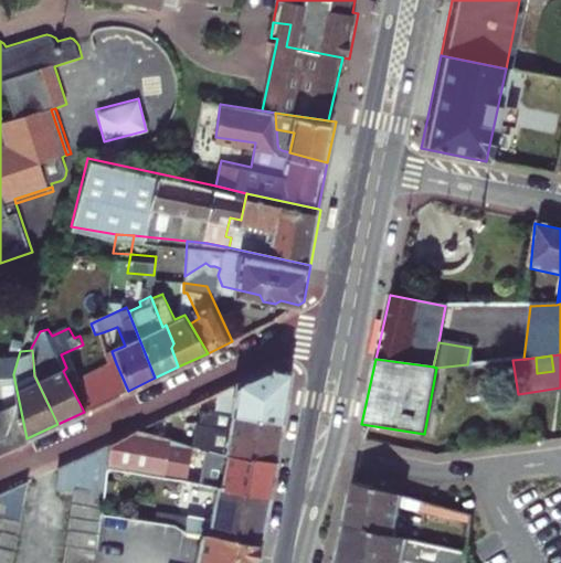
[(99,370),(114,397),(128,391),(116,363),(106,367),(99,370)]
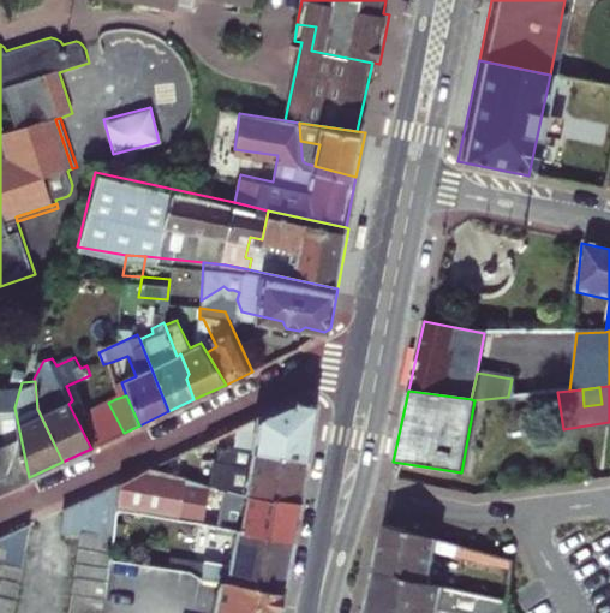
[(108,403),(95,410),(108,440),(124,433),(108,403)]
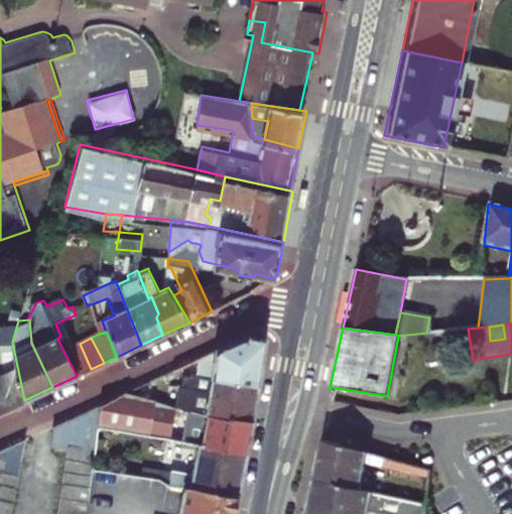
[(190,361),(188,377),(247,387),(256,343),(238,339),(190,361)]
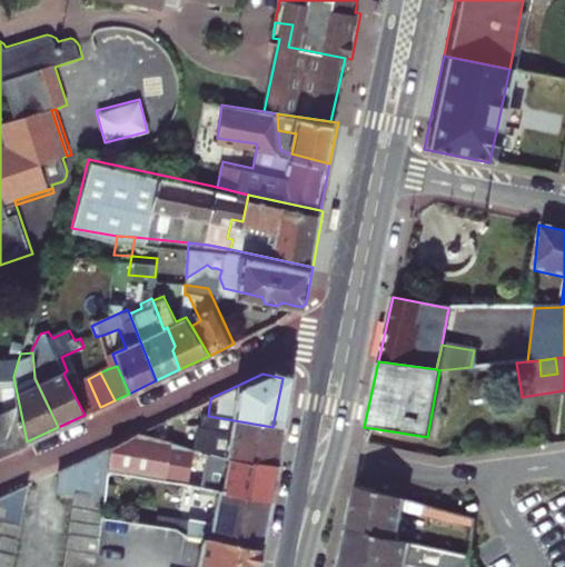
[(0,454),(27,441),(13,377),(1,378),(3,409),(0,410),(0,454)]
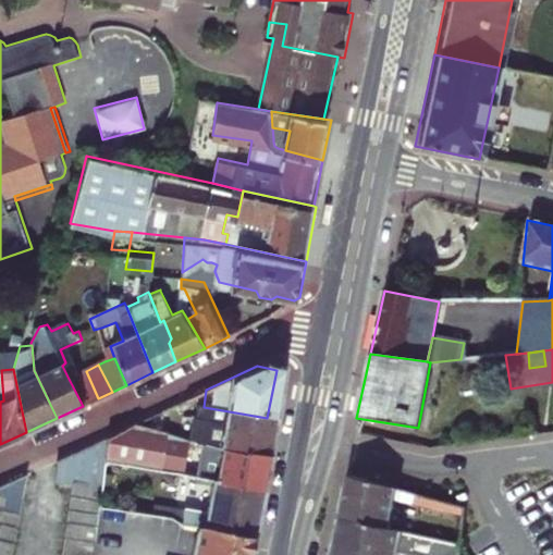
[(98,398),(86,371),(69,379),(83,406),(98,398)]
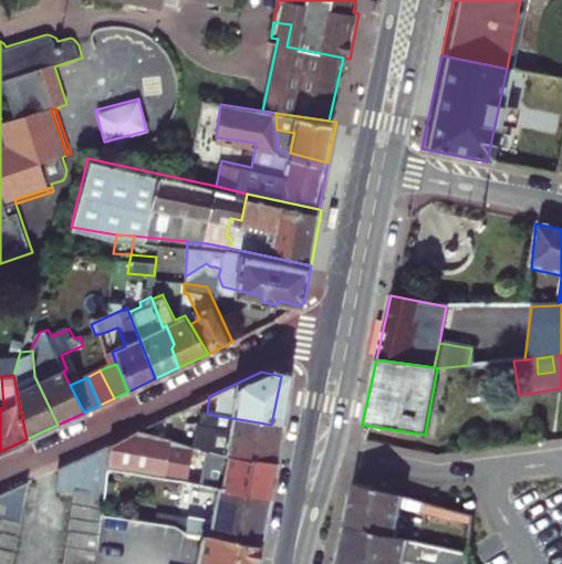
[(170,416),(174,423),(189,416),(186,408),(170,416)]
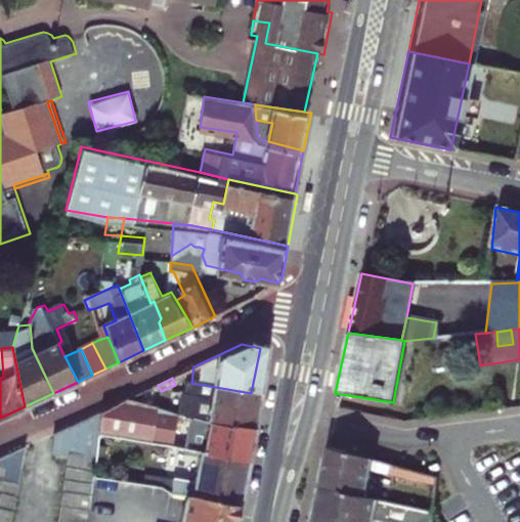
[(189,390),(188,397),(204,398),(211,399),(249,407),(251,393),(191,383),(183,384),(182,389),(189,390)]
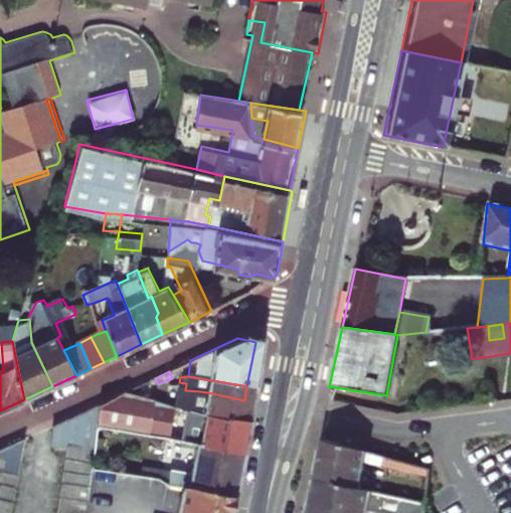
[(151,391),(147,382),(117,396),(148,403),(151,391)]
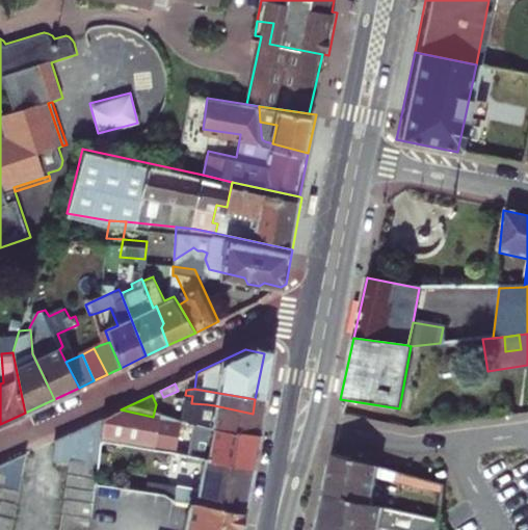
[(190,411),(187,426),(220,433),(222,428),(247,433),(253,414),(214,405),(207,404),(206,412),(190,411)]
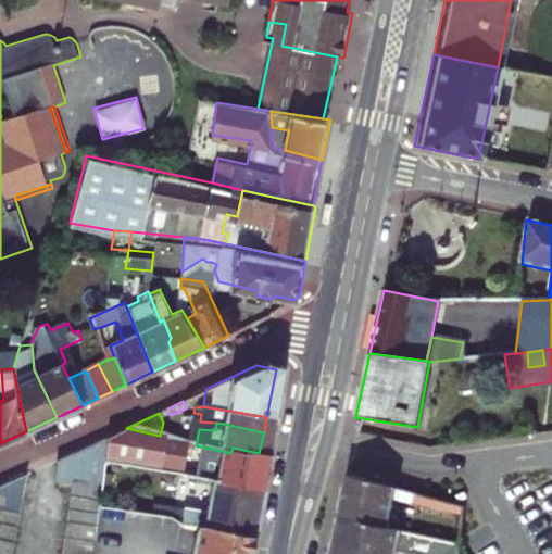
[(126,428),(100,439),(98,462),(201,482),(251,492),(259,453),(233,448),(230,453),(196,445),(180,441),(170,439),(160,436),(126,428)]
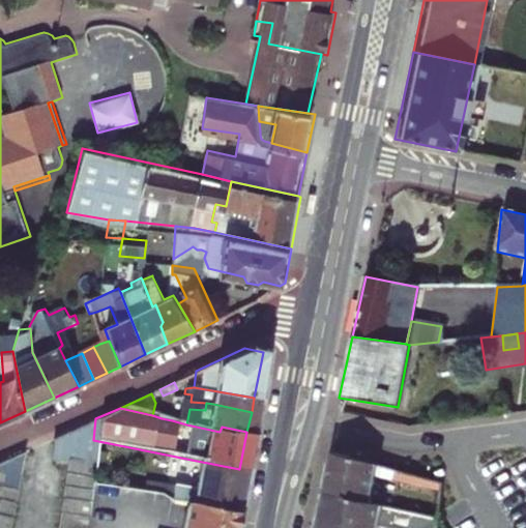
[(95,418),(79,427),(72,465),(89,468),(93,440),(95,418)]
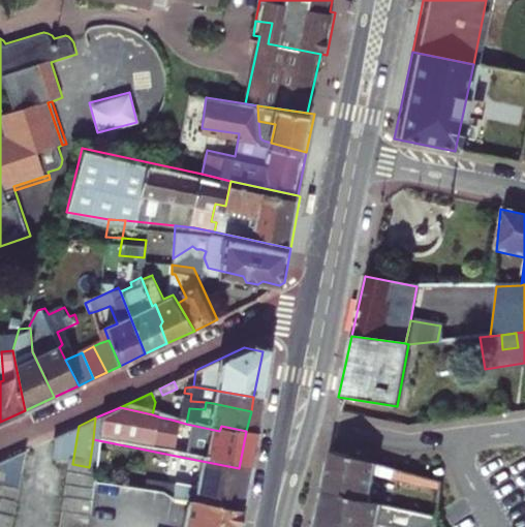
[(72,464),(79,426),(64,433),(60,463),(61,463),(72,464)]
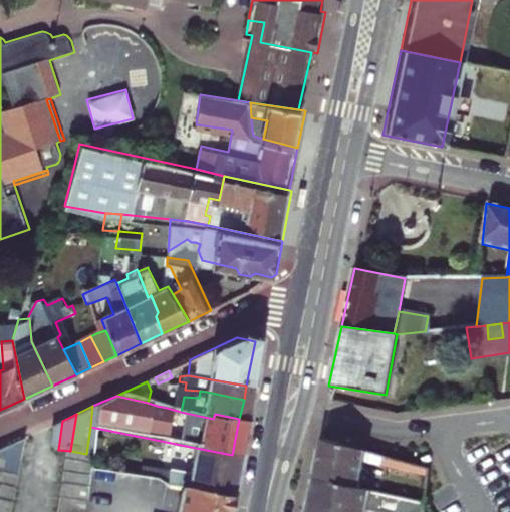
[(58,450),(62,421),(46,428),(43,448),(58,450)]
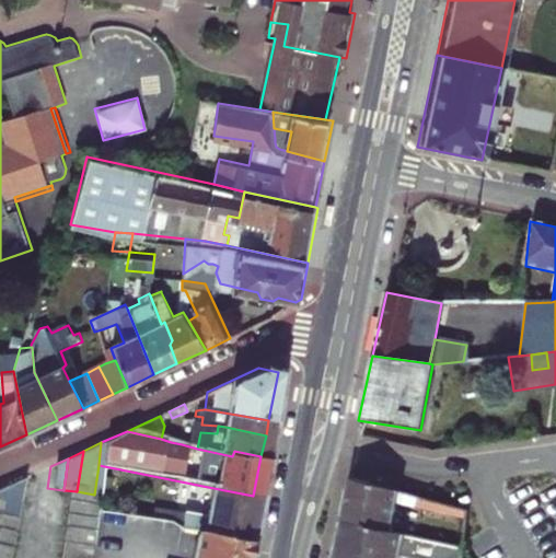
[(0,496),(21,500),(26,477),(0,488),(0,496)]
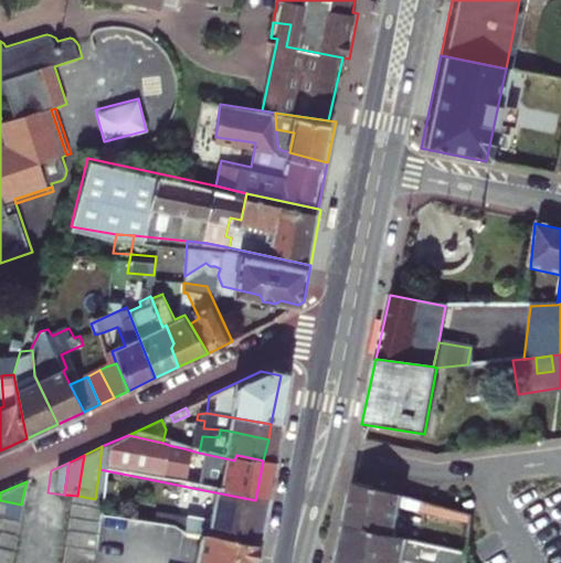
[(398,507),(467,522),(468,514),(351,482),(342,526),(391,535),(398,507)]
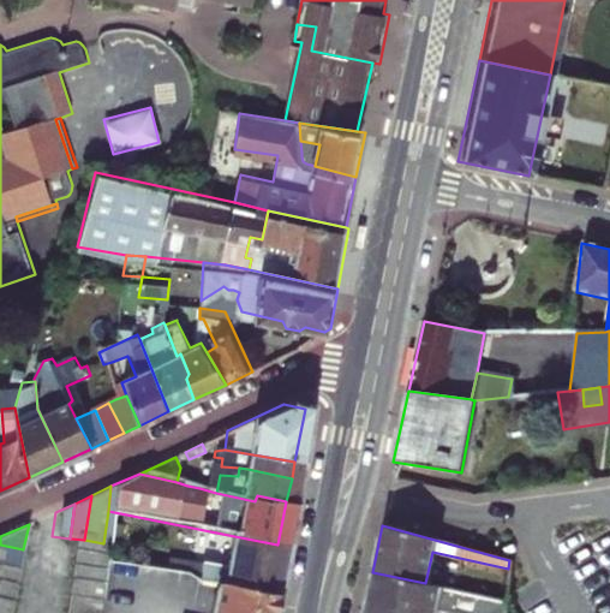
[(160,560),(156,572),(207,581),(268,594),(277,545),(222,534),(215,567),(190,563),(189,565),(160,560)]
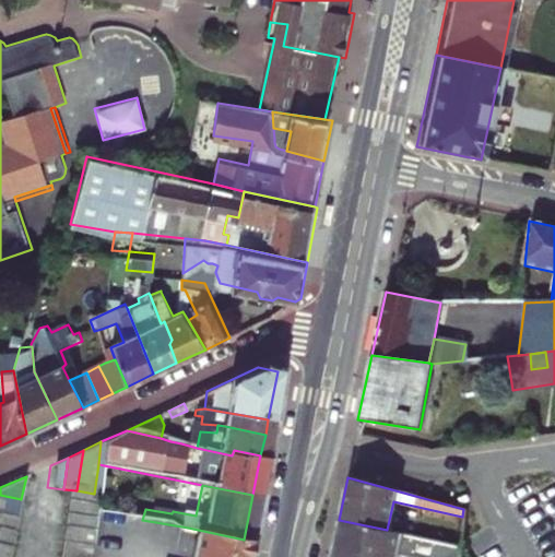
[(65,489),(62,501),(93,506),(94,494),(77,490),(65,489)]
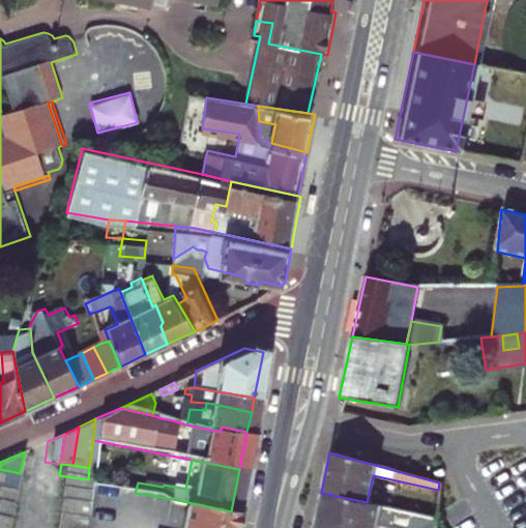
[(0,484),(17,488),(20,473),(0,469),(0,484)]
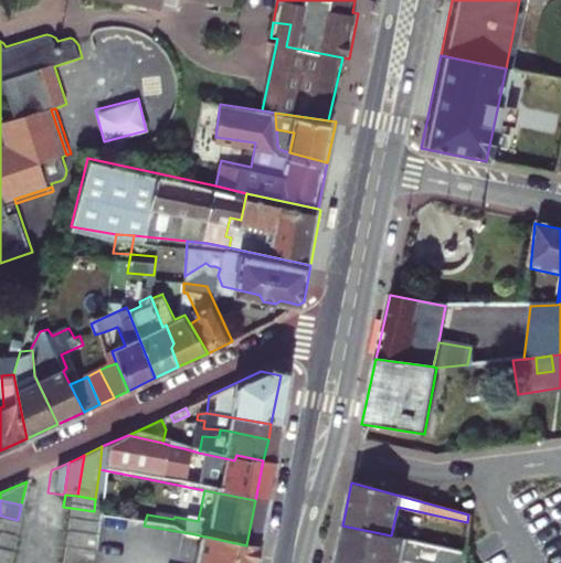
[(94,511),(63,507),(61,521),(92,526),(93,516),(94,511)]
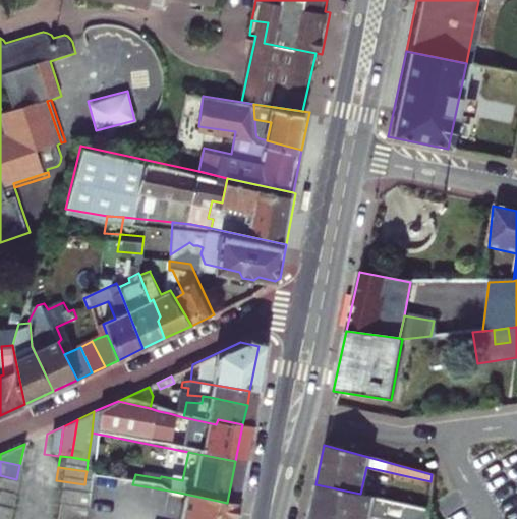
[(0,489),(14,494),(16,479),(0,475),(0,489)]
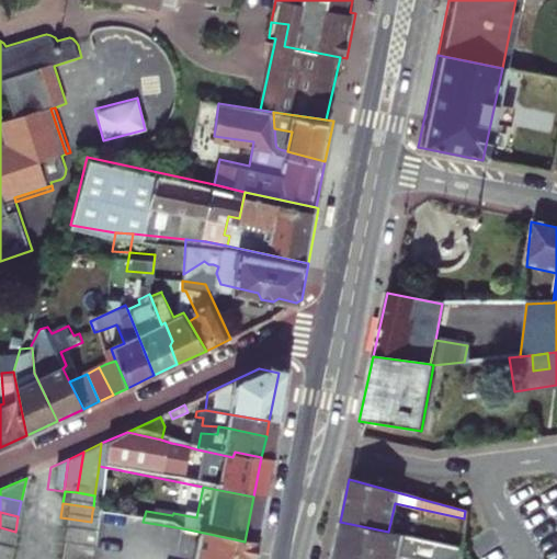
[(91,522),(60,517),(58,532),(89,535),(91,522)]
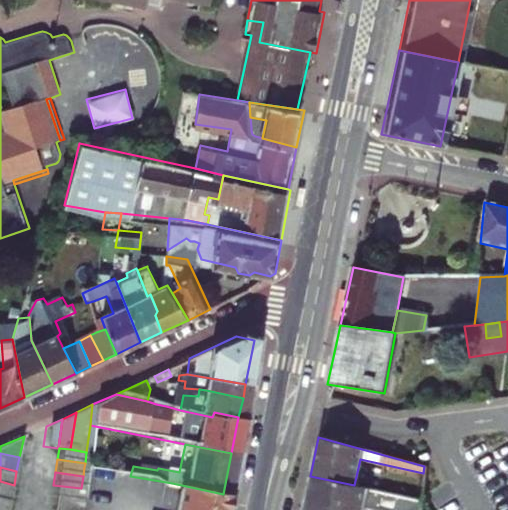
[(421,509),(421,499),(354,485),(310,476),(302,509),(421,509)]
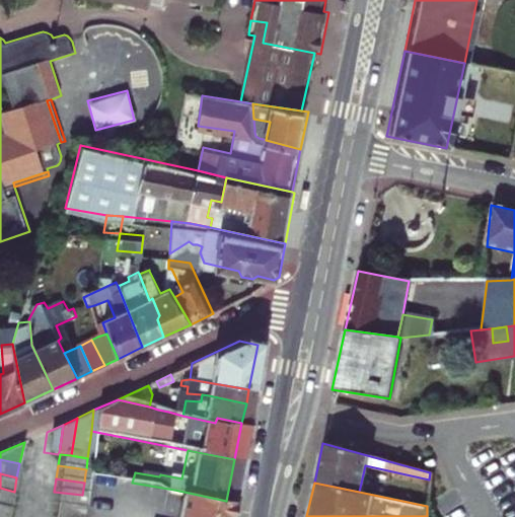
[(0,502),(11,504),(14,492),(0,488),(0,502)]
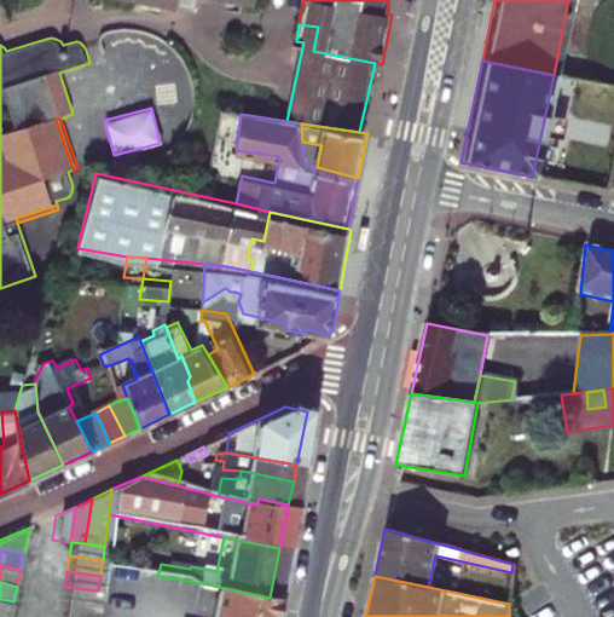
[(265,616),(270,598),(208,584),(201,616),(265,616)]
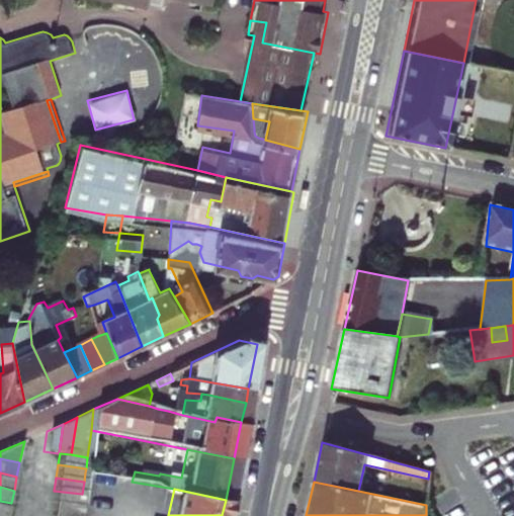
[(54,491),(52,503),(80,507),(82,494),(54,491)]
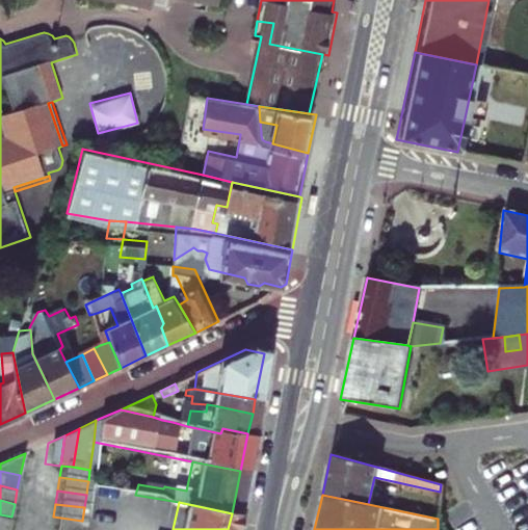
[(11,517),(0,514),(0,529),(8,529),(11,517)]
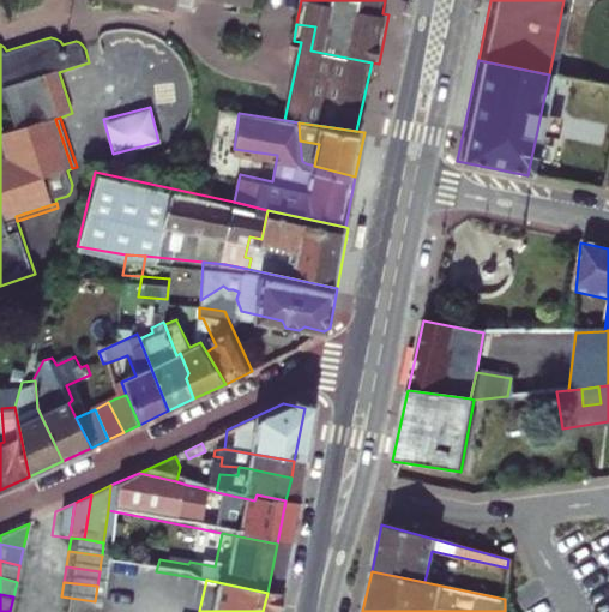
[(61,597),(59,611),(92,611),(95,601),(61,597)]
